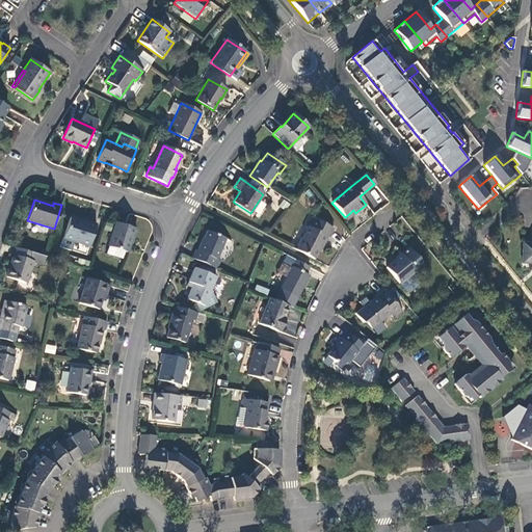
[(291,204),(285,200),(281,206),(287,210),(291,204)]
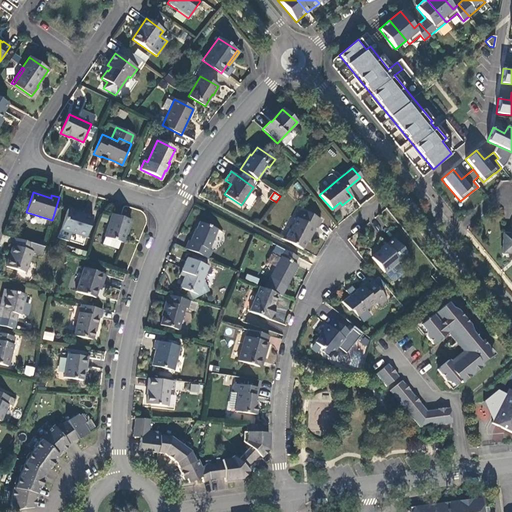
[(332,209),(334,212),(342,205),(340,202),(332,209)]
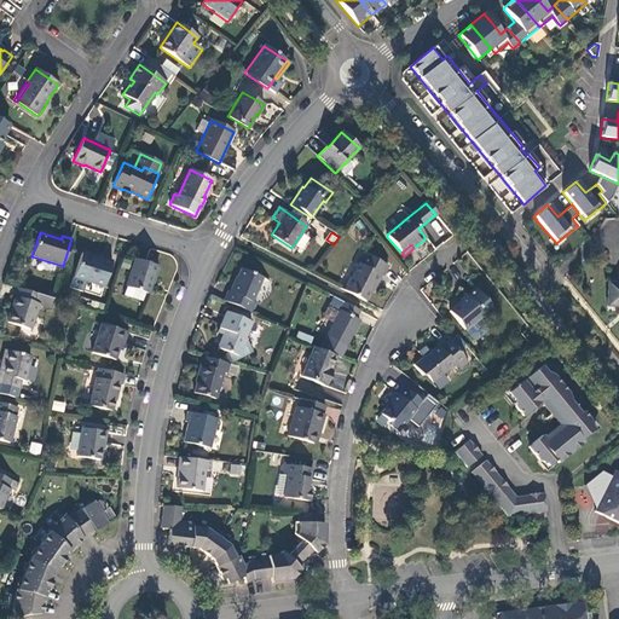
[(354,259),(356,259),(342,285),(364,296),(372,279),(374,281),(379,271),(380,271),(386,261),(360,248),(354,259)]
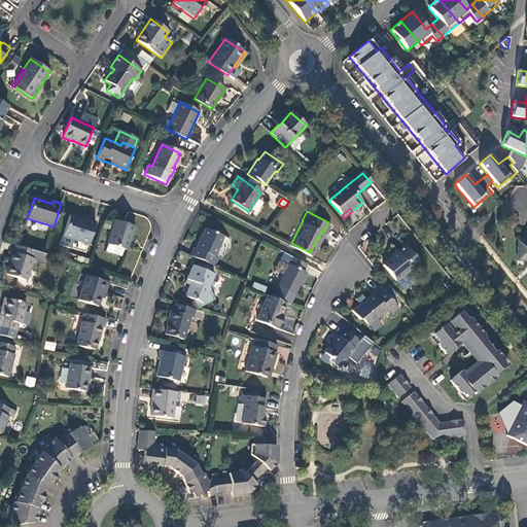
[(69,215),(63,237),(89,245),(96,222),(85,219),(85,220),(69,215)]
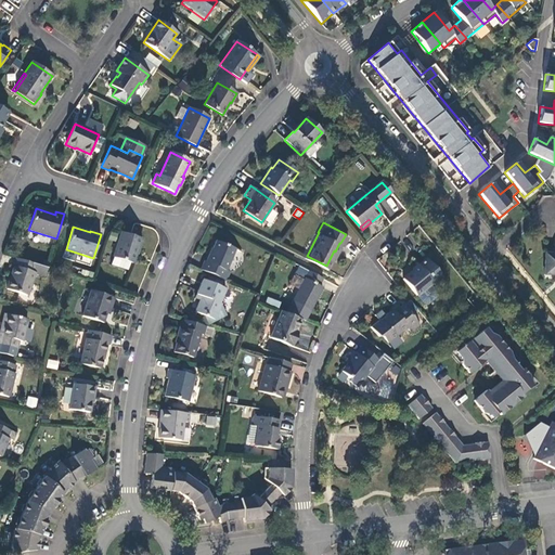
[(120,232),(113,257),(130,262),(132,263),(137,248),(138,248),(141,239),(120,232)]
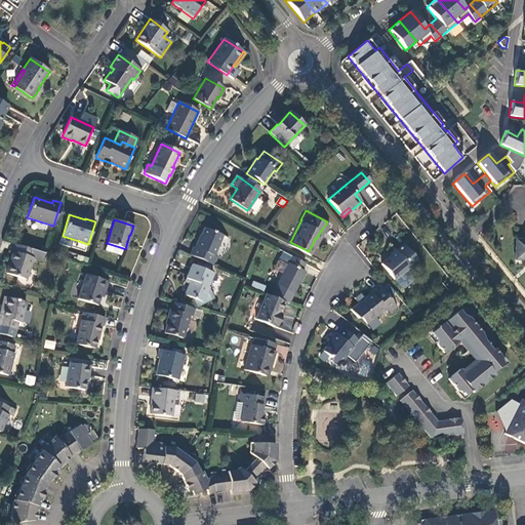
[(190,255),(213,266),(216,257),(213,256),(221,236),(204,229),(199,240),(198,240),(195,248),(194,247),(190,255)]
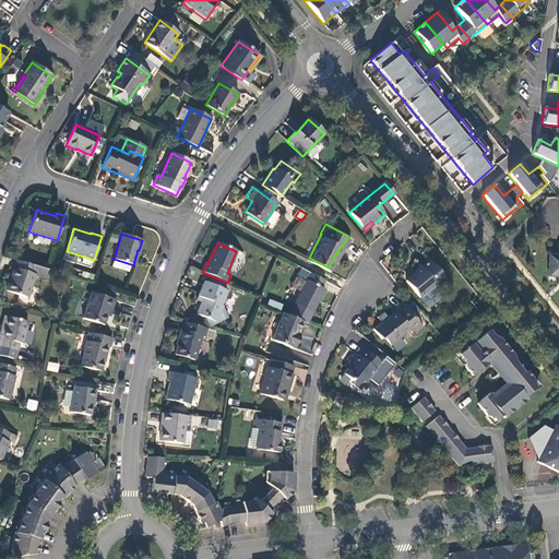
[(558,256),(548,256),(548,275),(558,275),(558,256)]
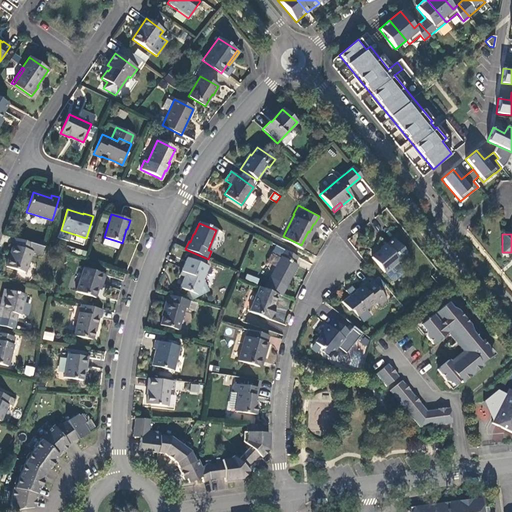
[(117,249),(120,242),(104,237),(102,244),(117,249)]
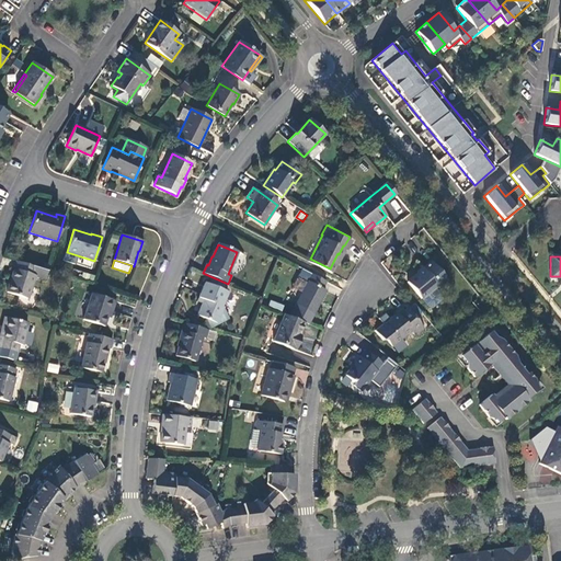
[(45,279),(47,271),(16,262),(7,293),(27,299),(34,276),(45,279)]
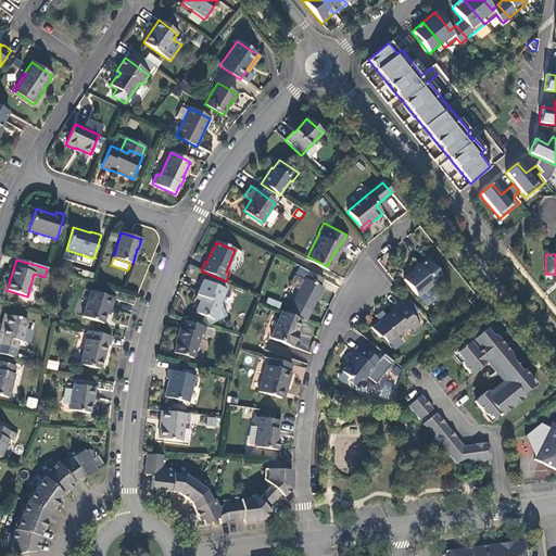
[(403,280),(417,297),(433,283),(434,286),(443,279),(428,260),(403,280)]
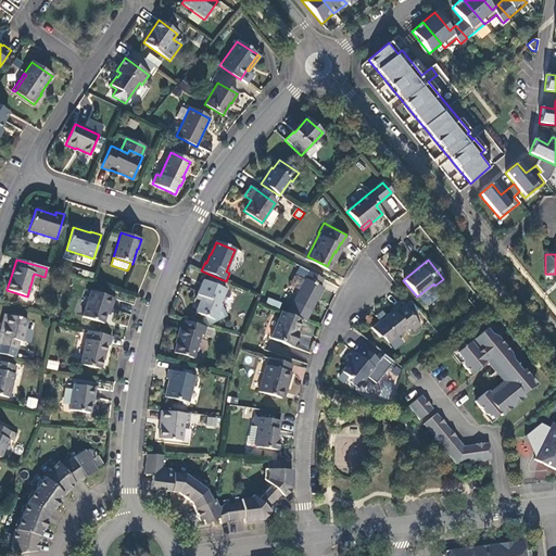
[(324,279),(308,272),(292,303),(311,312),(323,288),(319,287),(324,279)]
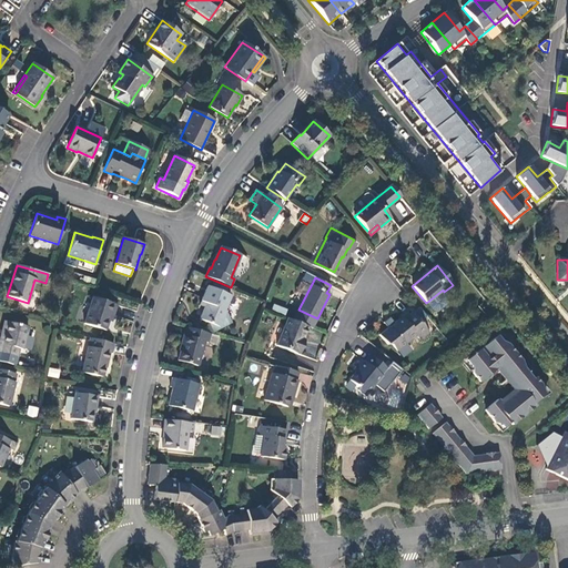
[(230,296),(208,286),(201,302),(206,304),(204,307),(200,320),(208,323),(213,333),(232,323),(226,313),(226,312),(224,311),(230,296)]
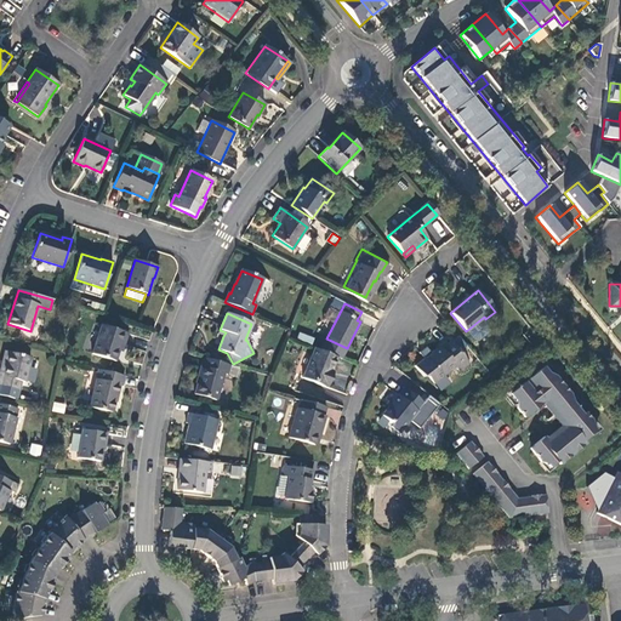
[(118,351),(120,345),(123,345),(126,334),(101,325),(91,354),(114,362),(118,351)]
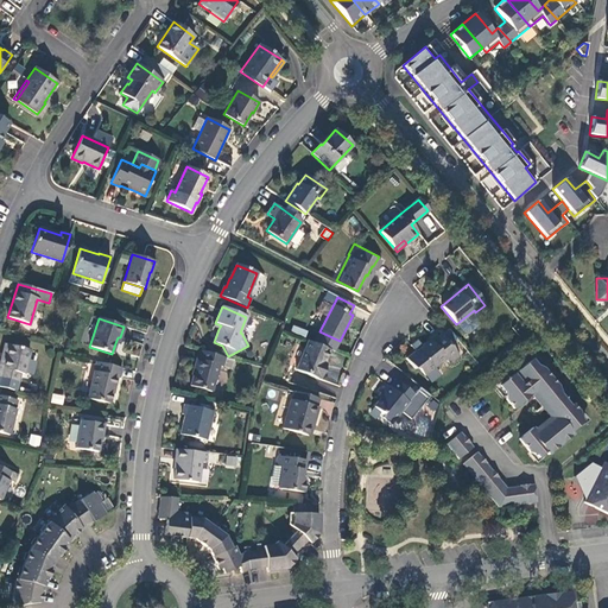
[(306,336),(308,330),(292,325),(291,331),(306,336)]
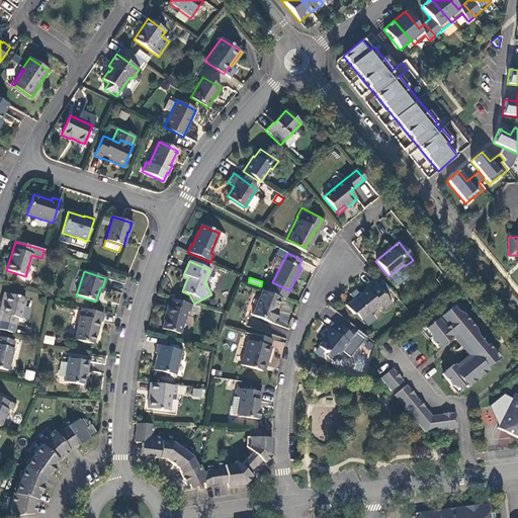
[(383,311),(392,304),(375,284),(367,290),(366,288),(358,294),(358,296),(355,298),(354,298),(346,306),(353,315),(356,315),(361,321),(379,306),(383,311)]
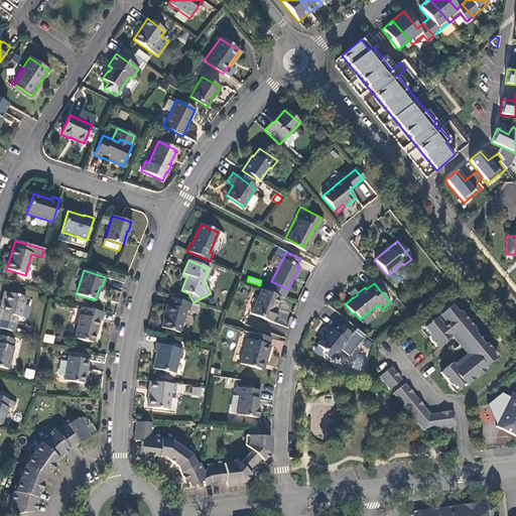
[(251,313),(269,321),(274,309),(279,297),(261,289),(251,313)]
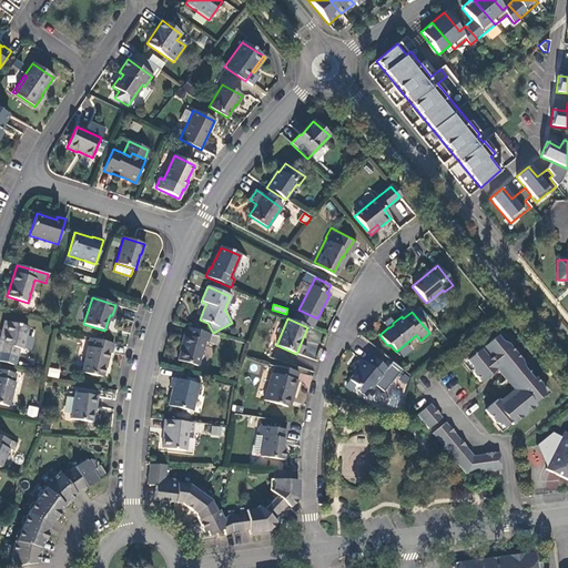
[(0,340),(0,353),(17,357),(19,348),(22,350),(28,327),(8,322),(4,335),(1,334),(0,340)]
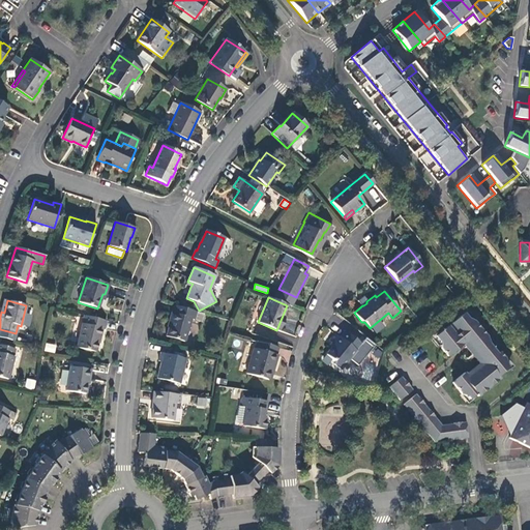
[(192,319),(194,320),(202,322),(204,315),(173,305),(169,322),(170,322),(166,336),(184,342),(192,319)]
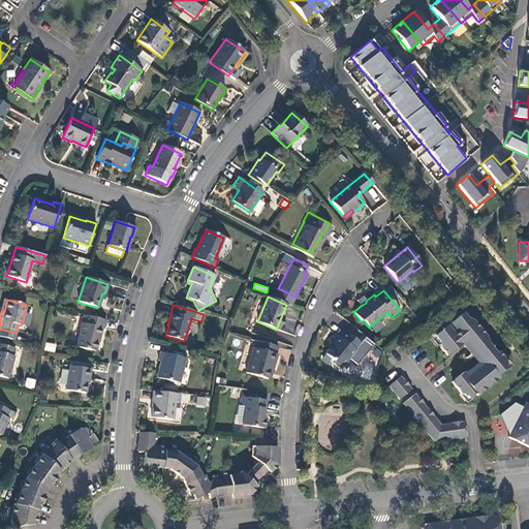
[(486,342),(486,341),(486,340),(485,336),(474,323),(472,321),(469,320),(467,319),(462,313),(449,323),(456,331),(478,360),(481,358),(486,363),(466,378),(464,375),(463,373),(450,382),(460,394),(462,395),(465,396),(468,399),(474,395),(476,397),(498,378),(497,376),(506,368),(504,364),(504,363),(503,360),(498,352),(496,354),(486,342)]
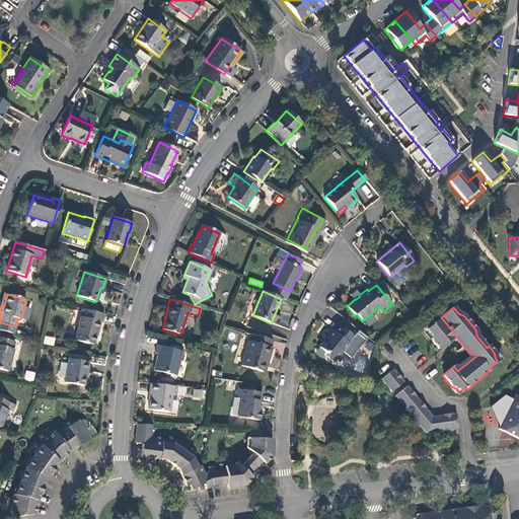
[(82,309),(75,341),(93,345),(96,330),(97,330),(99,322),(101,322),(103,314),(82,309)]
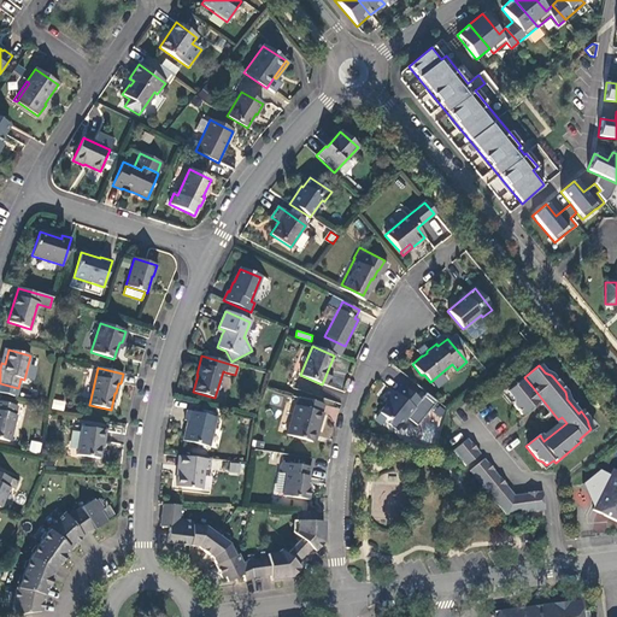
[(506,392),(512,400),(512,401),(513,406),(521,416),(538,401),(528,389),(521,380),(506,392)]
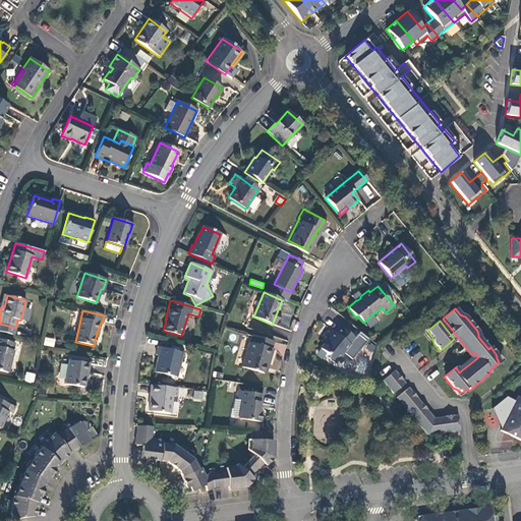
[(349,345),(353,348),(358,342),(339,326),(334,333),(329,328),(323,336),(328,340),(321,349),(328,355),(328,359),(334,363),(349,345)]
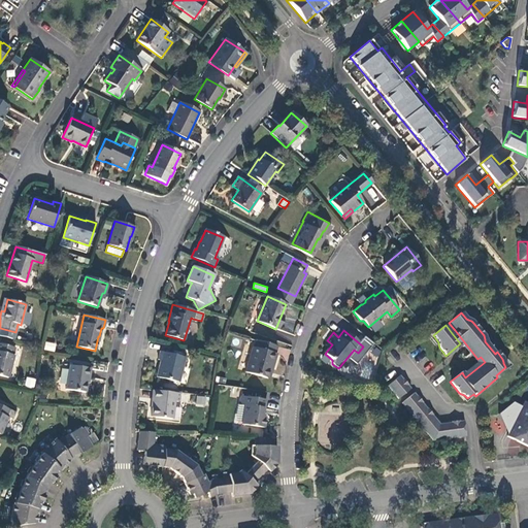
[(476,363),(463,374),(465,377),(485,362),(481,357),(477,359),(455,330),(452,333),(460,343),(466,351),(476,363)]
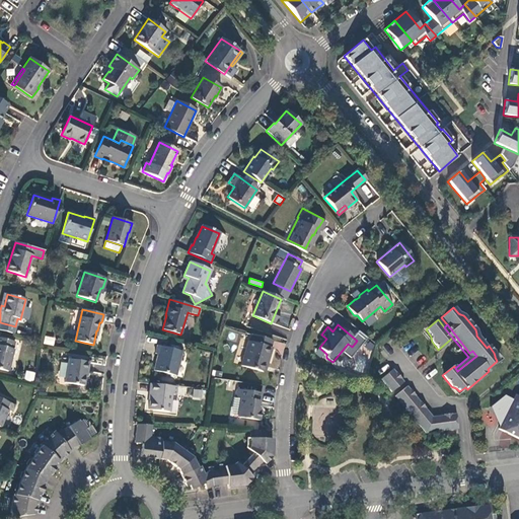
[(272,341),(251,335),(249,342),(247,342),(240,366),(262,372),(266,356),(269,357),(271,348),(270,348),(272,341)]
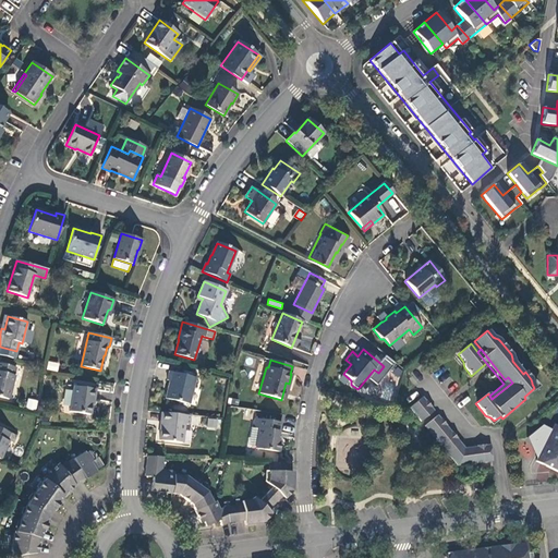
[(47,370),(58,372),(60,363),(49,361),(47,370)]
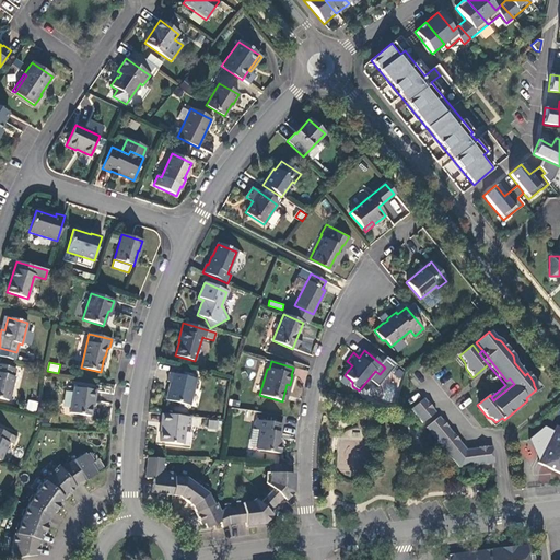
[(15,369),(0,364),(0,398),(9,400),(14,376),(13,376),(15,369)]
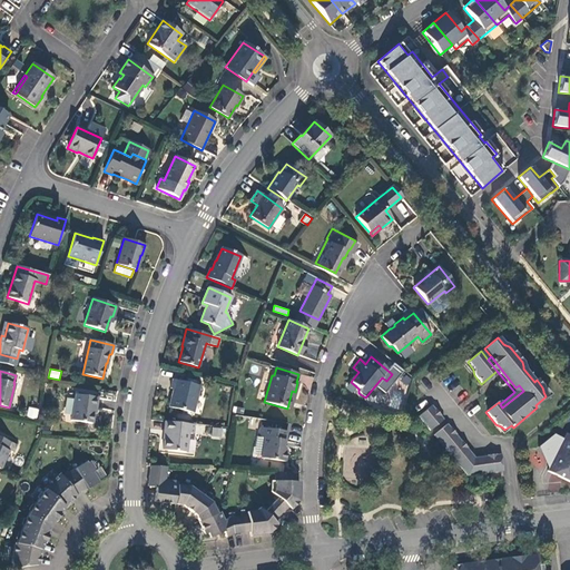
[(199,386),(172,380),(170,389),(173,390),(168,408),(193,413),(199,386)]
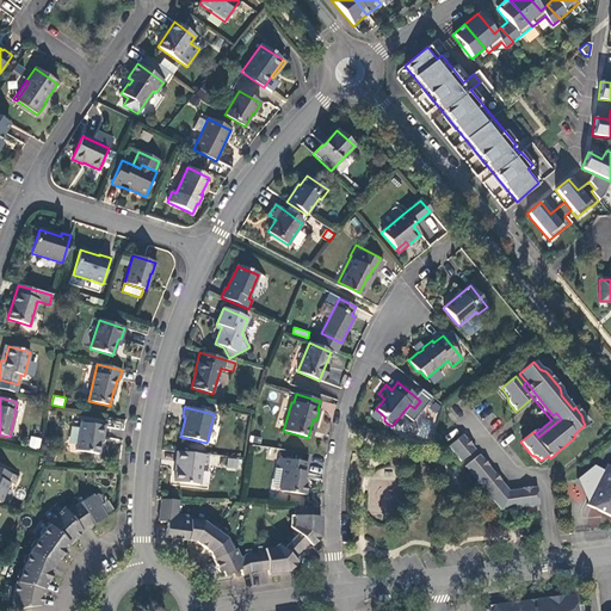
[(104,426),(80,423),(75,451),(98,455),(102,438),(103,438),(104,426)]
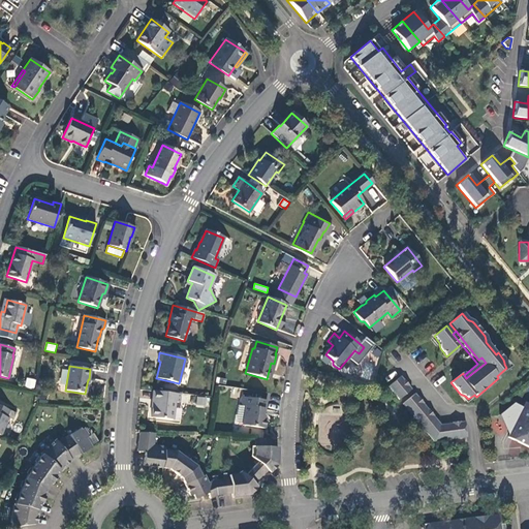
[(401,376),(391,384),(389,386),(399,400),(412,390),(401,376)]
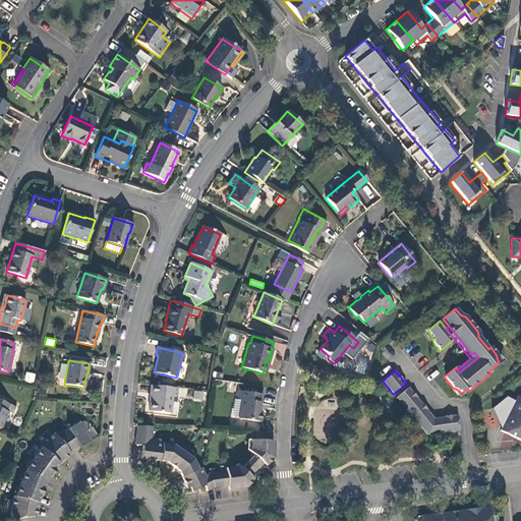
[(26,371),(24,381),(34,383),(36,373),(26,371)]
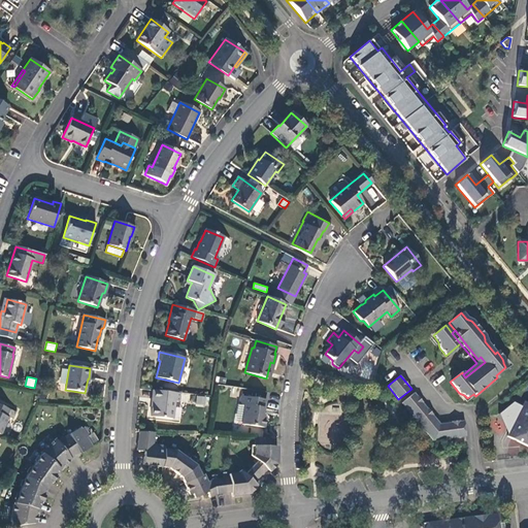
[(172,419),(174,401),(178,402),(179,394),(153,391),(152,399),(153,399),(152,407),(151,417),(172,419)]
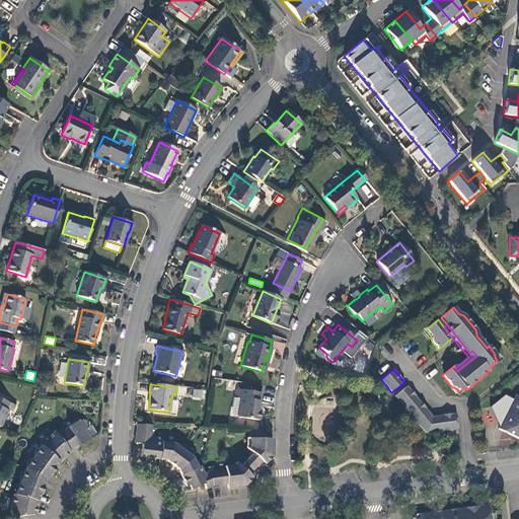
[(433,417),(408,386),(394,396),(426,434),(457,430),(455,414),(433,417)]
